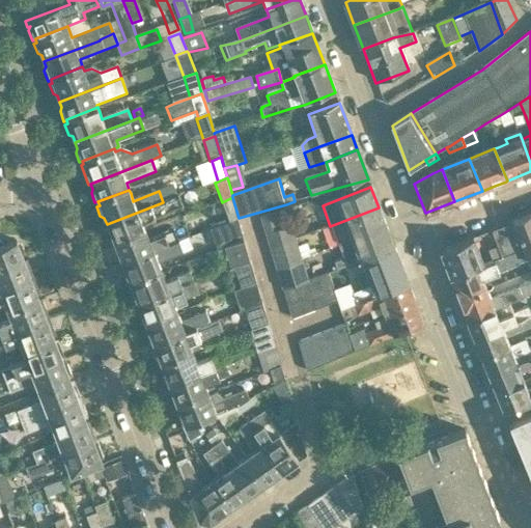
[(163,202),(107,224),(109,229),(107,233),(110,243),(111,244),(113,242),(145,230),(142,222),(167,213),(182,207),(177,197),(163,202)]
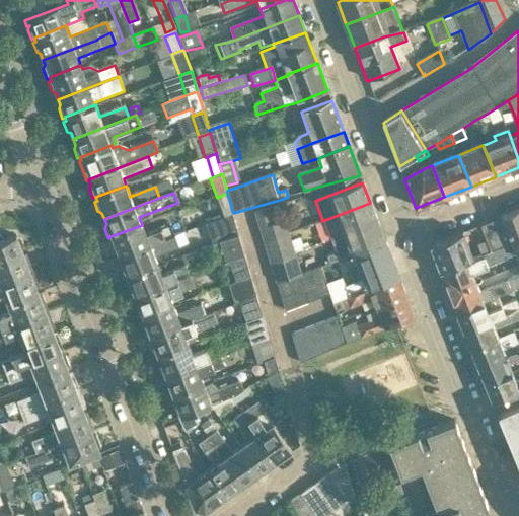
[(227,193),(217,198),(224,218),(232,215),(231,214),(233,213),(227,193)]
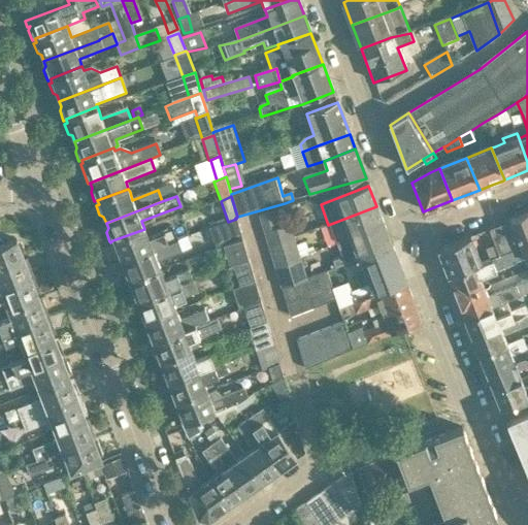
[(328,225),(336,245),(384,227),(376,206),(328,225)]
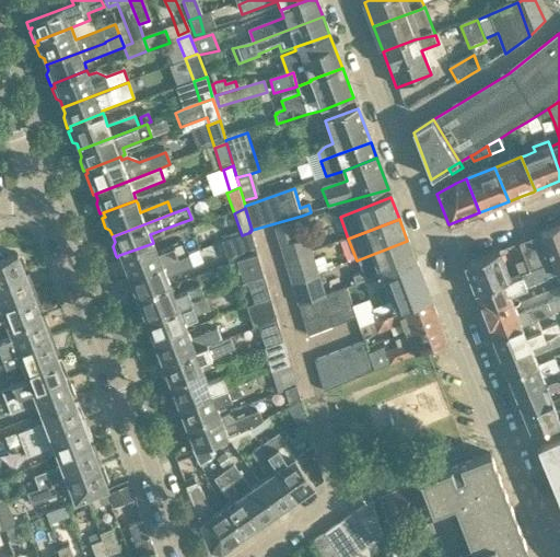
[(275,229),(284,260),(312,253),(306,236),(293,240),(289,225),(275,229)]
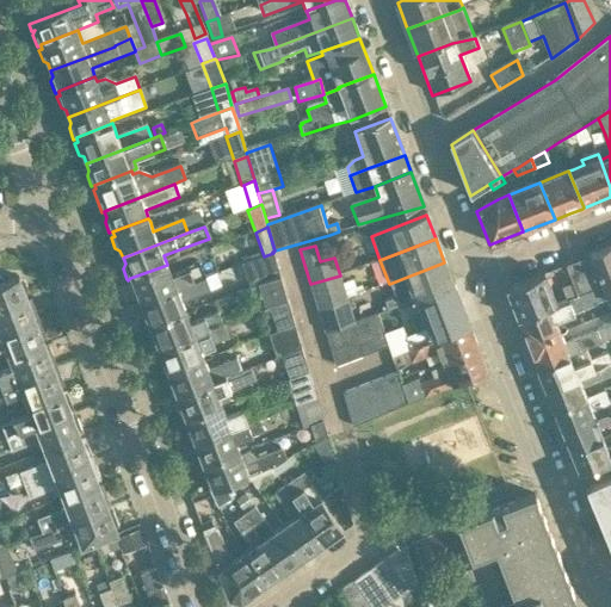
[(610,248),(591,256),(604,287),(609,302),(610,299),(610,248)]
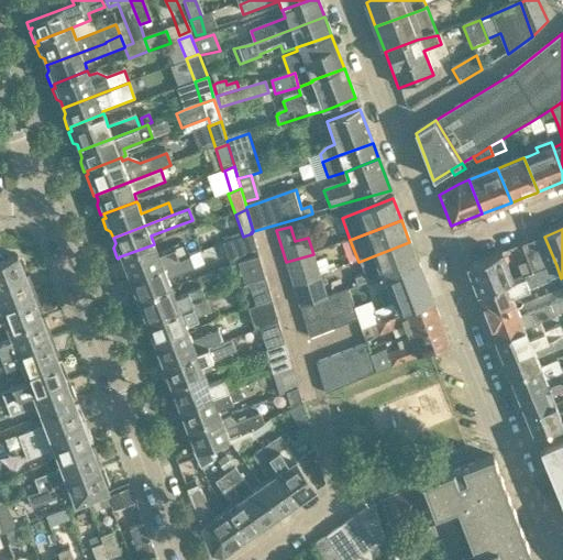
[(232,267),(236,265),(258,256),(252,233),(243,237),(223,244),(232,267)]
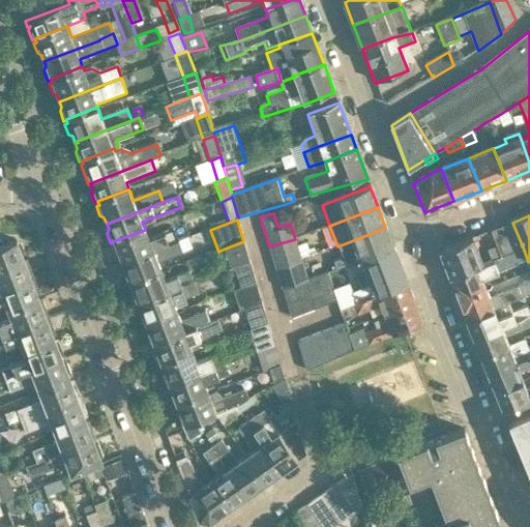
[(490,231),(501,259),(524,250),(512,223),(490,231)]
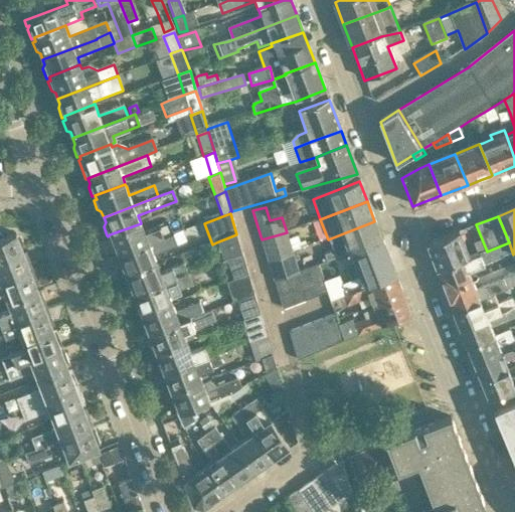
[(382,241),(374,221),(328,239),(333,252),(325,256),(328,263),(351,253),(382,241)]
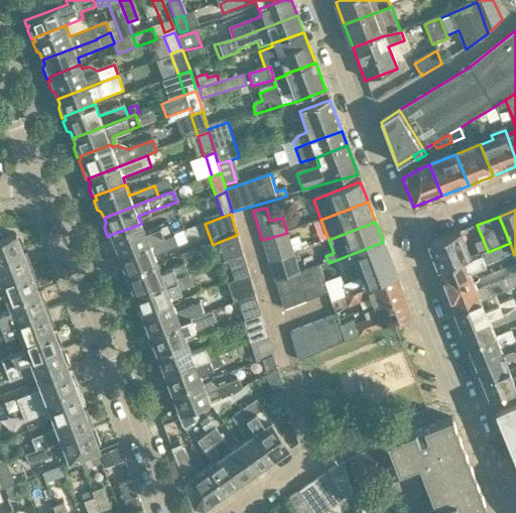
[(112,239),(109,240),(112,249),(116,251),(117,251),(114,253),(116,258),(119,257),(173,236),(168,225),(145,234),(142,227),(141,224),(110,235),(112,239)]
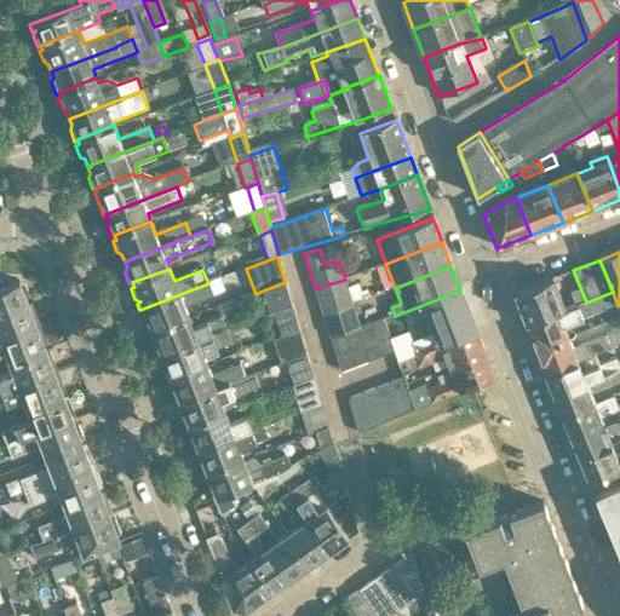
[(208,283),(213,295),(231,287),(225,276),(208,283)]
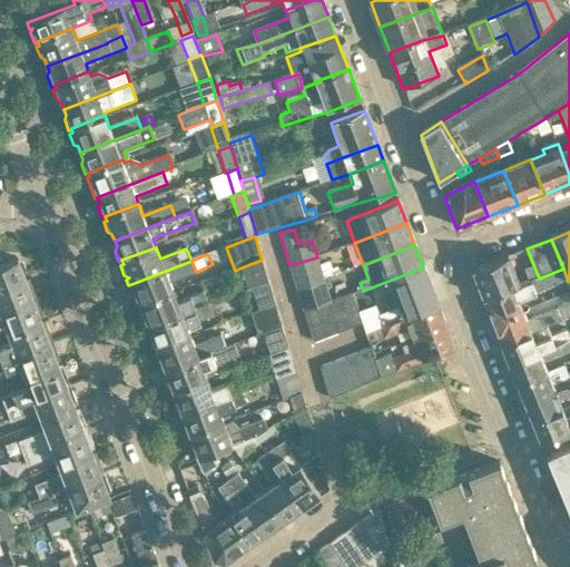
[(472,271),(483,300),(519,286),(508,256),(472,271)]
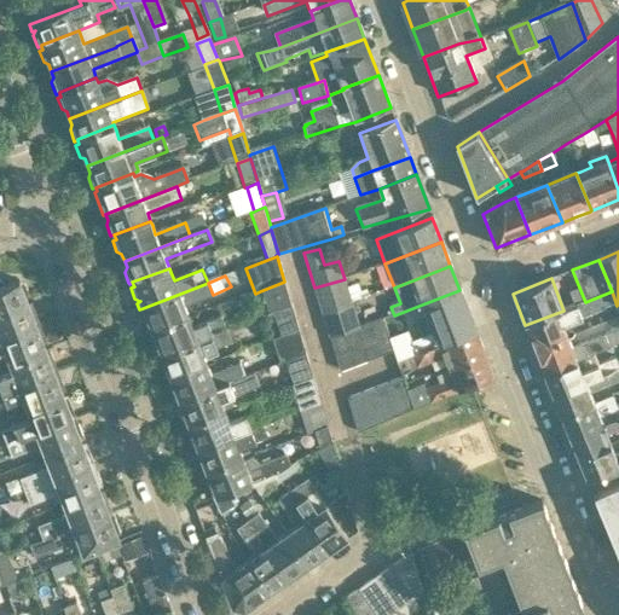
[(352,303),(345,279),(314,288),(322,313),(352,303)]
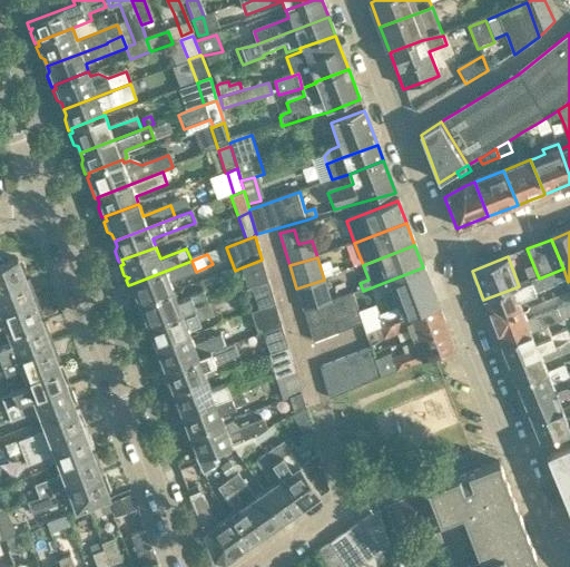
[(248,290),(249,289),(268,282),(262,260),(239,269),(248,290)]
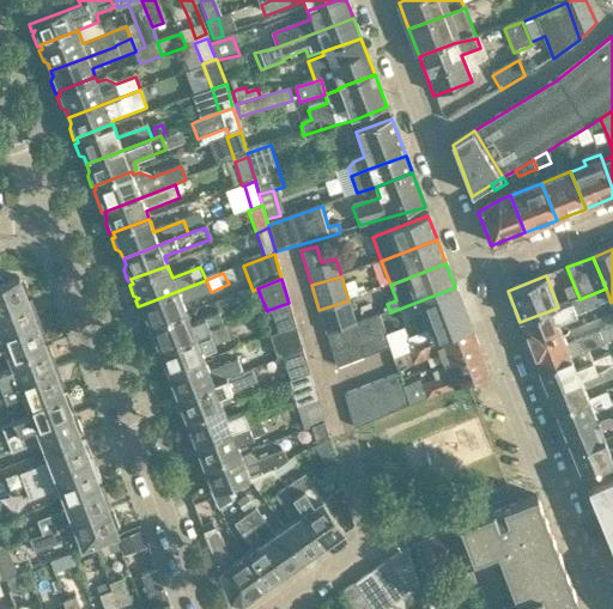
[(0,311),(26,302),(25,297),(29,296),(24,284),(19,281),(18,280),(4,285),(2,280),(0,280),(0,311)]
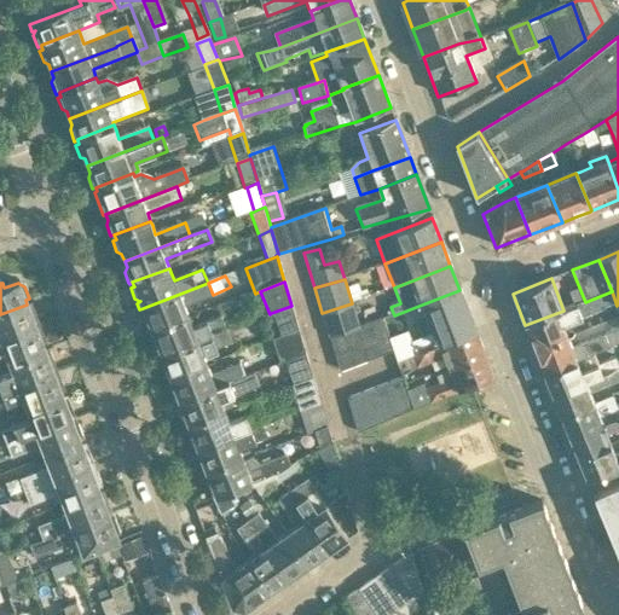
[(208,283),(143,308),(145,314),(143,319),(148,331),(151,330),(187,315),(184,308),(213,297),(208,283)]
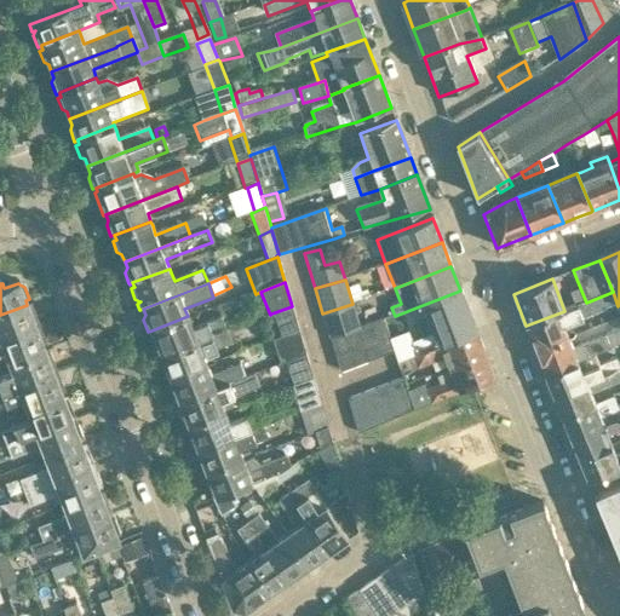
[(434,334),(411,344),(414,355),(476,330),(460,291),(423,305),(434,334)]
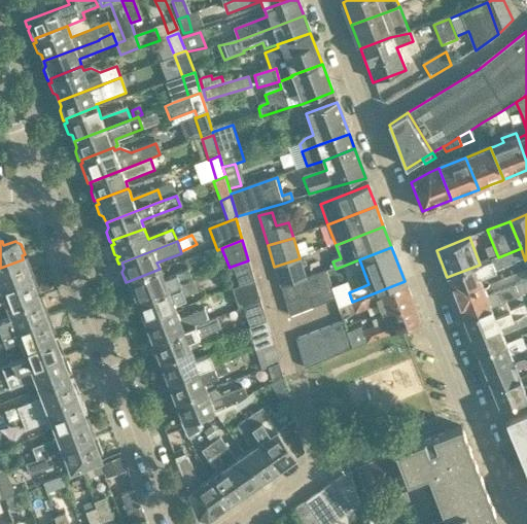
[(480,265),(447,277),(450,283),(454,294),(454,297),(456,300),(486,288),(485,284),(482,277),(525,260),(521,248),(498,257),(480,265)]
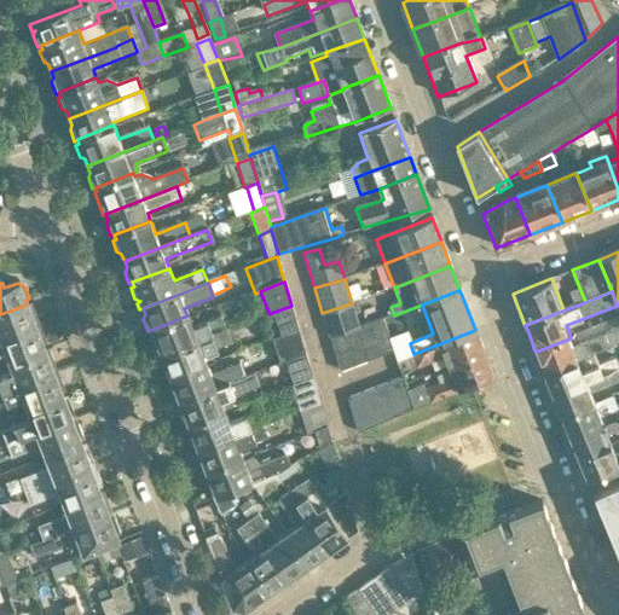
[(322,313),(329,336),(343,331),(345,334),(356,330),(359,328),(352,303),(322,313)]
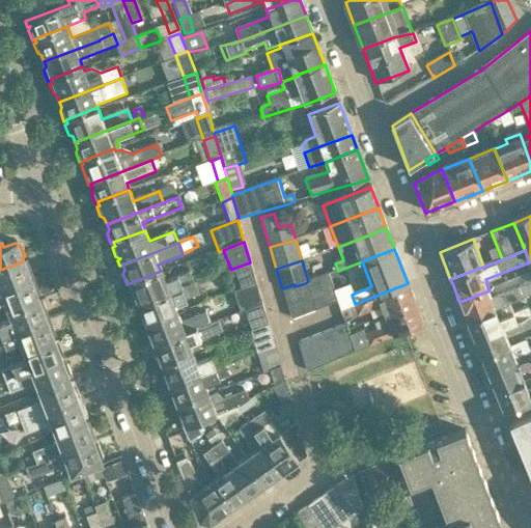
[(0,292),(31,280),(28,274),(30,270),(27,261),(24,262),(23,261),(0,270),(0,292)]
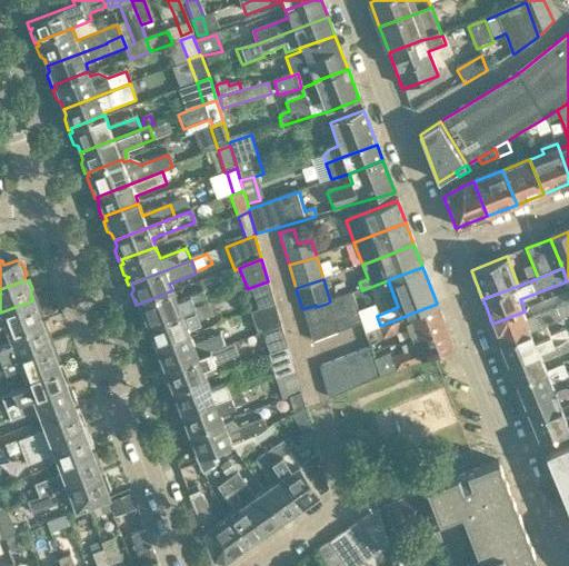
[(275,304),(268,281),(249,288),(257,309),(249,313),(249,314),(275,304)]
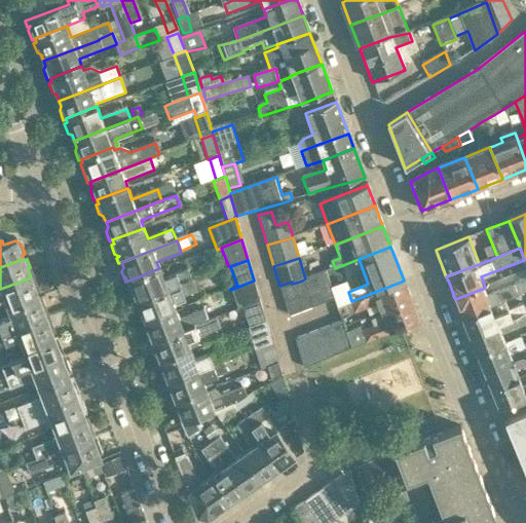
[(129,284),(126,285),(130,295),(135,296),(137,302),(192,281),(188,270),(163,279),(160,272),(159,268),(128,281),(129,284)]
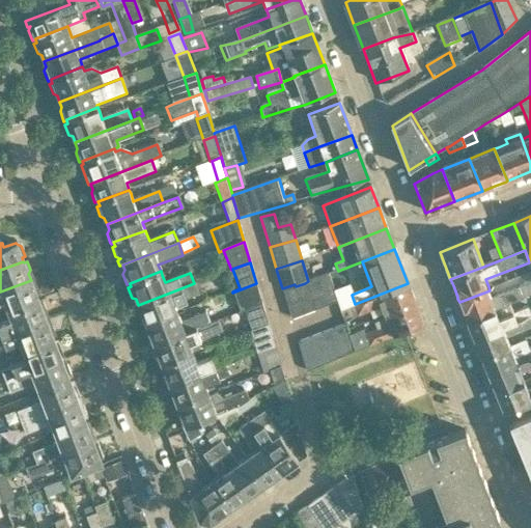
[(328,274),(316,278),(325,307),(337,302),(328,274)]
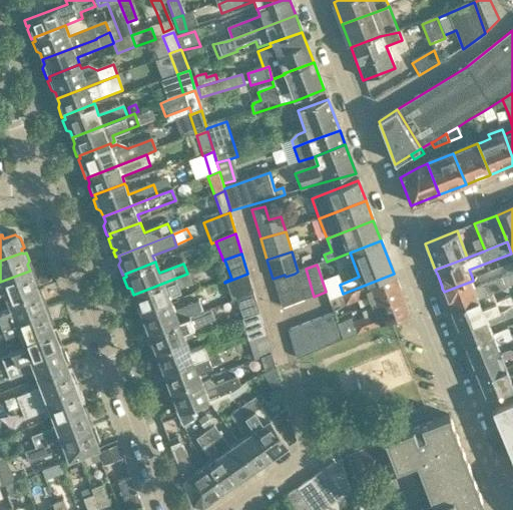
[(306,269),(298,272),(295,274),(304,301),(314,297),(306,269)]
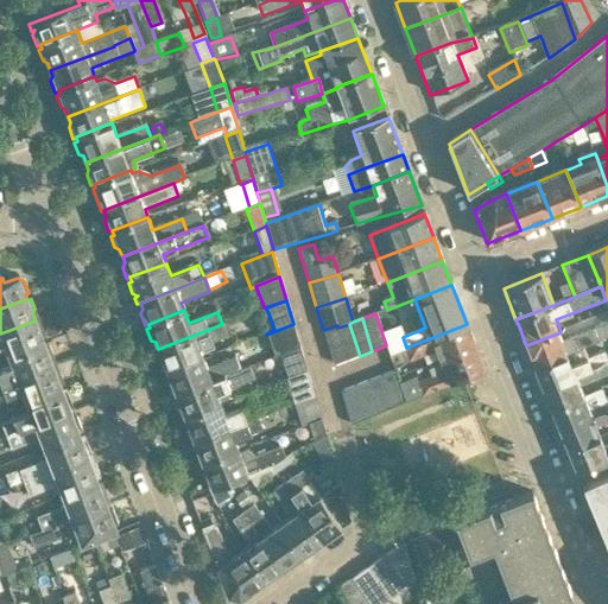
[(36,320),(0,334),(0,349),(5,347),(10,357),(44,344),(43,341),(46,339),(42,329),(37,326),(36,320)]
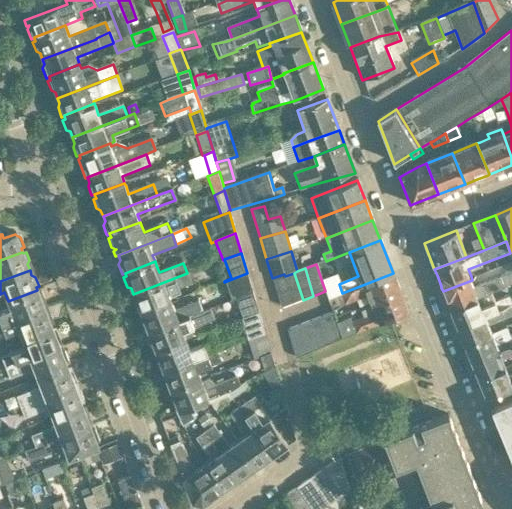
[(187,273),(133,294),(135,300),(133,304),(137,313),(140,312),(140,313),(170,302),(167,294),(192,284),(187,273)]
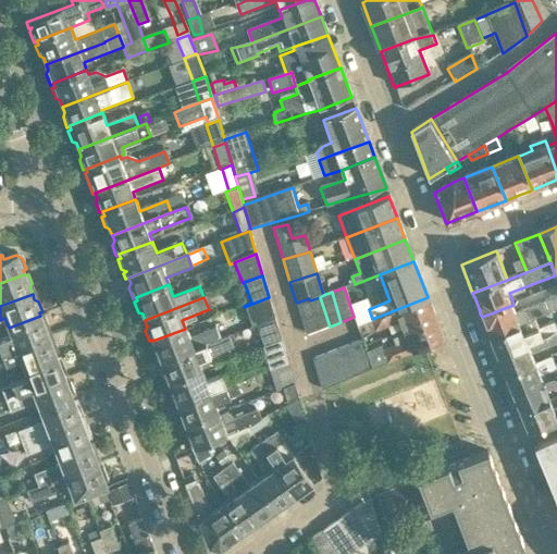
[(269,297),(244,307),(251,329),(258,325),(275,319),(269,297)]
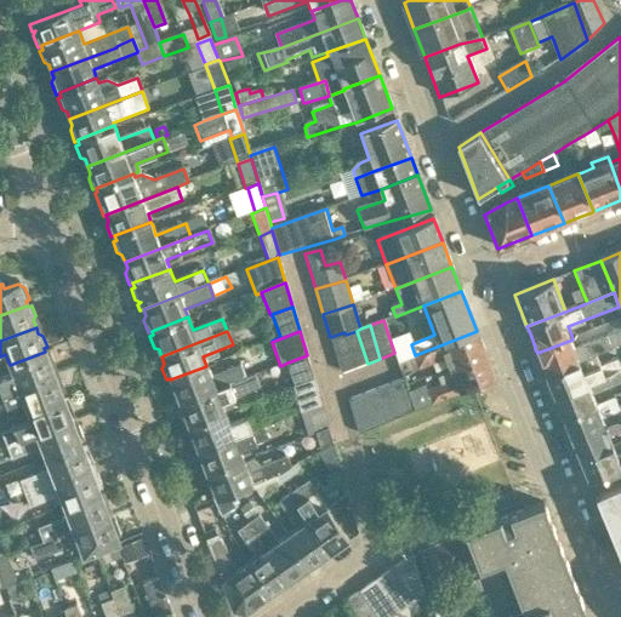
[(357,331),(346,335),(355,367),(368,364),(357,331)]
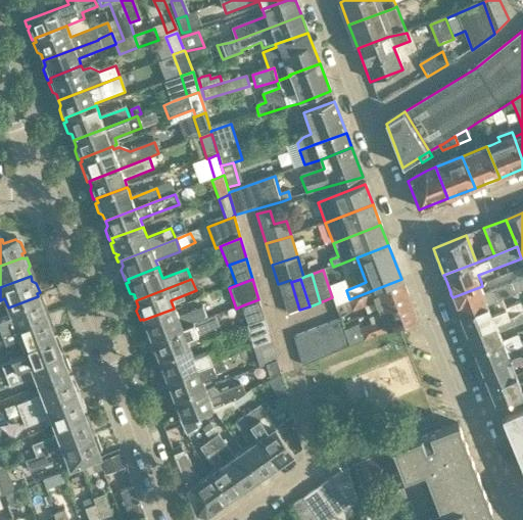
[(349,299),(335,305),(339,318),(364,309),(367,316),(377,312),(409,298),(401,279),(349,299)]
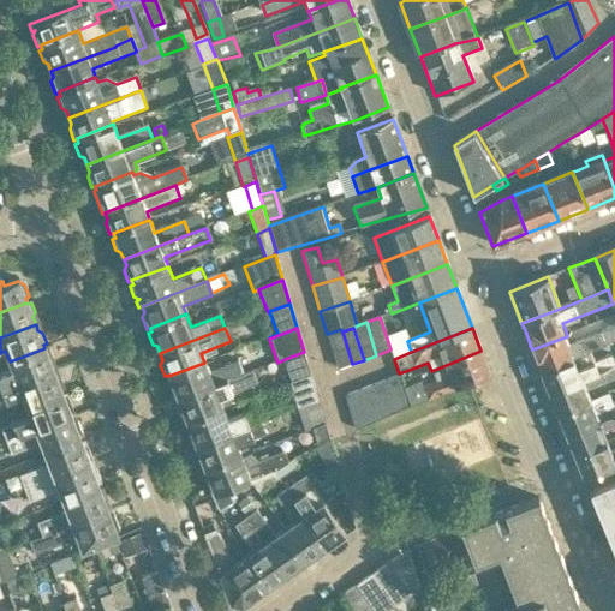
[(338,370),(352,364),(342,331),(341,329),(327,334),(338,370)]
